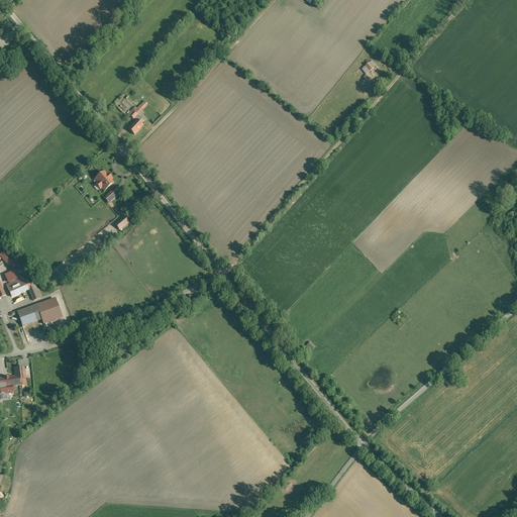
[(135,107),(128,114),(133,119),(147,104),(144,101),(137,109),(135,107)]
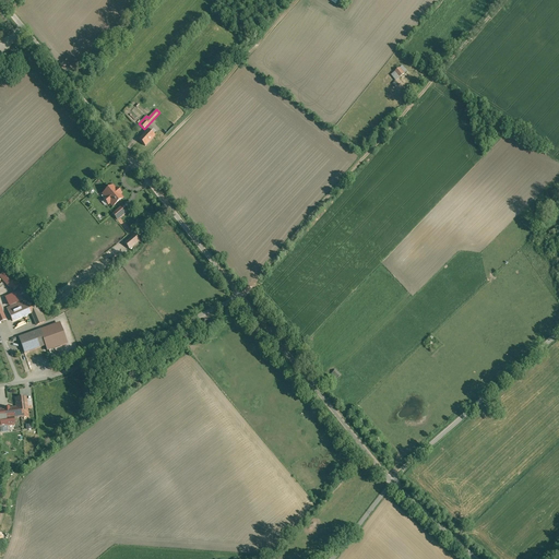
[(149,130),(139,140),(145,146),(155,135),(149,130)]
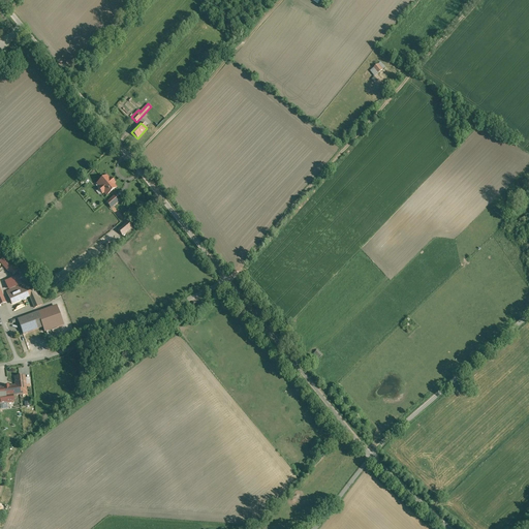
[(106,177),(97,184),(100,187),(98,189),(102,194),(104,192),(106,195),(116,188),(113,185),(115,184),(111,179),(110,180),(106,177)]
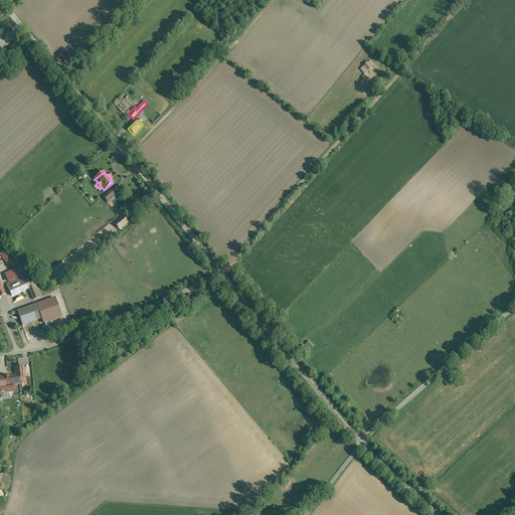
[(111,192),(104,197),(108,203),(115,197),(111,192)]
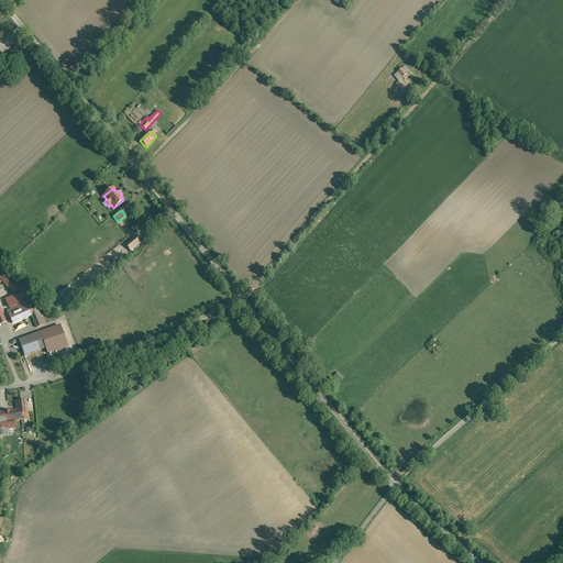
[(135,236),(125,245),(130,251),(141,242),(135,236)]
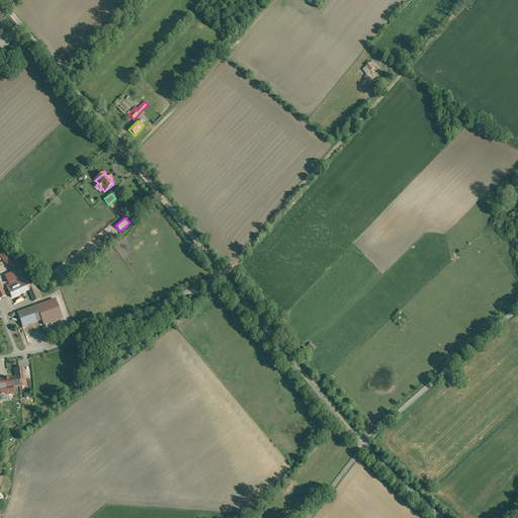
[(6,250),(0,254),(0,257),(9,268),(10,267),(12,269),(18,264),(6,250)]
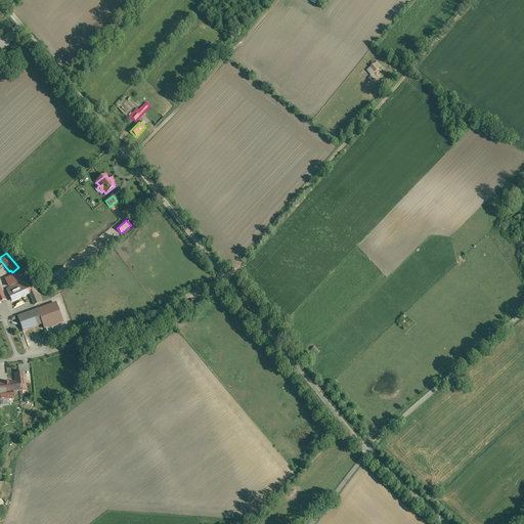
[(22,282),(6,290),(11,303),(27,296),(22,282)]
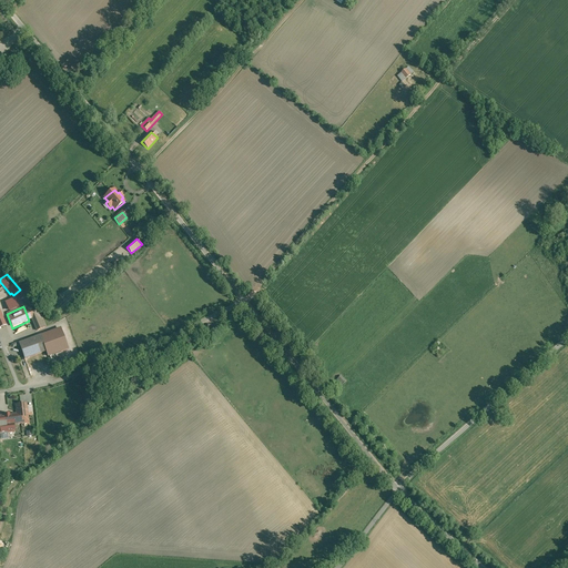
[(39,310),(30,314),(37,331),(47,327),(39,310)]
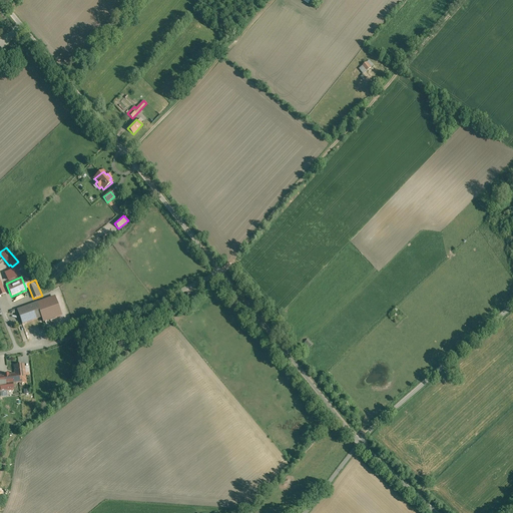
[(55,297),(37,304),(42,318),(43,322),(62,316),(55,297)]
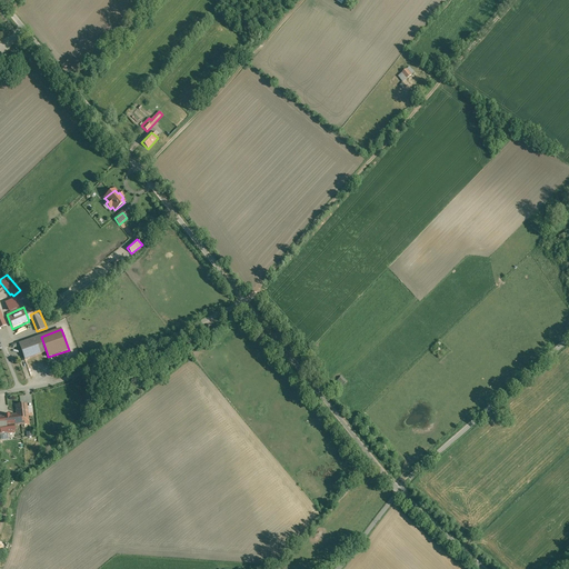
[(19,345),(25,359),(47,352),(41,337),(19,345)]
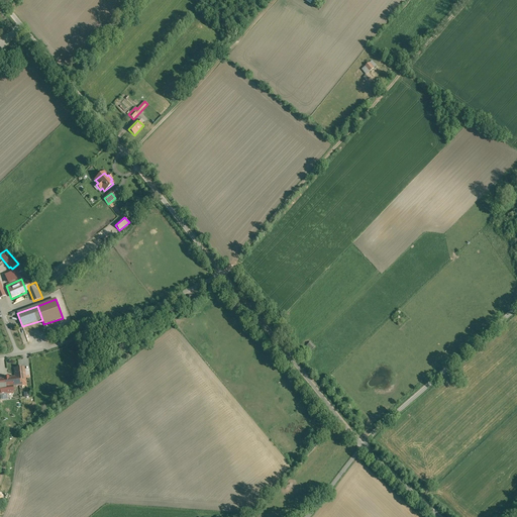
[(305,346),(310,351),(314,346),(310,341),(305,346)]
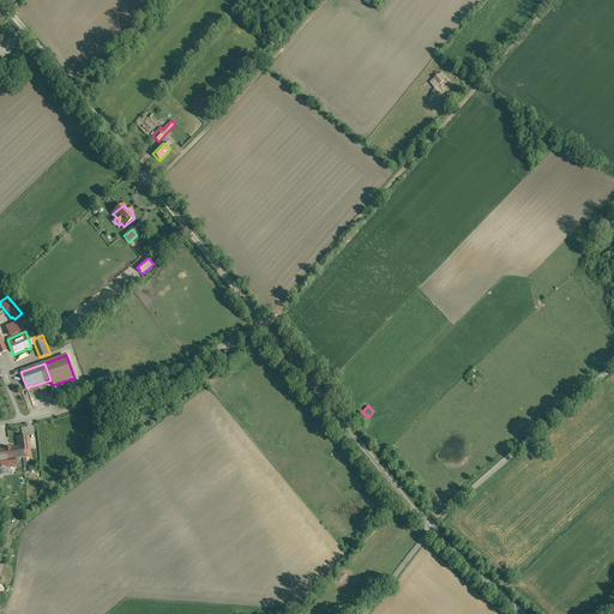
[(8,449),(11,467),(14,467),(14,458),(30,457),(29,446),(29,440),(28,437),(17,438),(18,449),(8,449)]
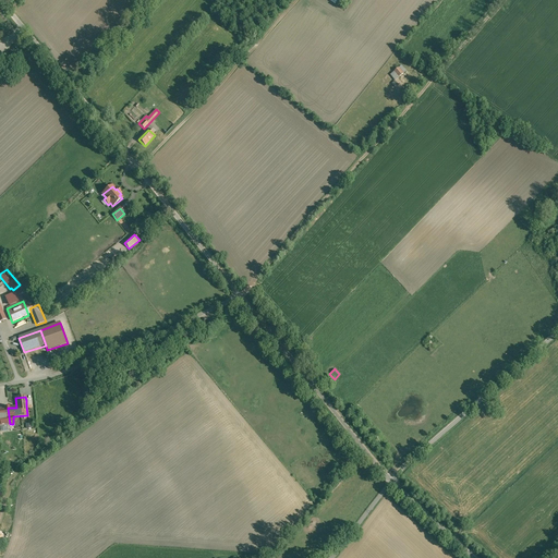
[(0,425),(10,424),(8,408),(0,409),(0,425)]
